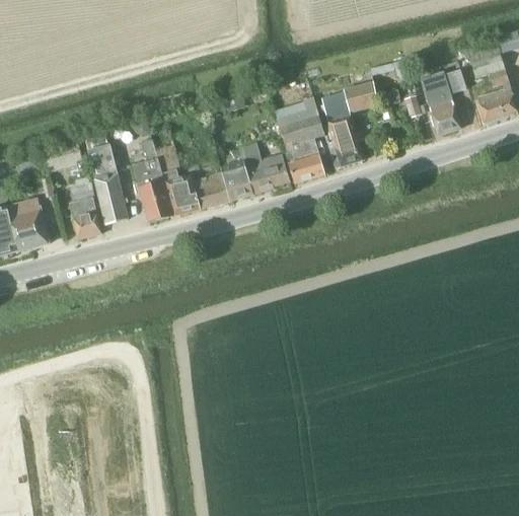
[(508,81),(497,40),(467,47),(455,50),(460,66),(470,63),(474,78),(489,74),(493,86),(502,83),(504,89),(476,97),(484,121),(517,111),(510,87),(508,81)]
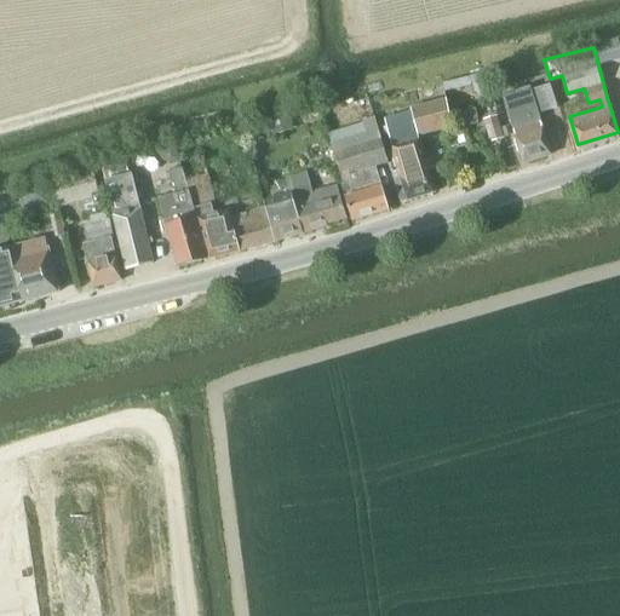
[(482,96),(489,95),(483,70),(470,74),(474,90),(482,96)]
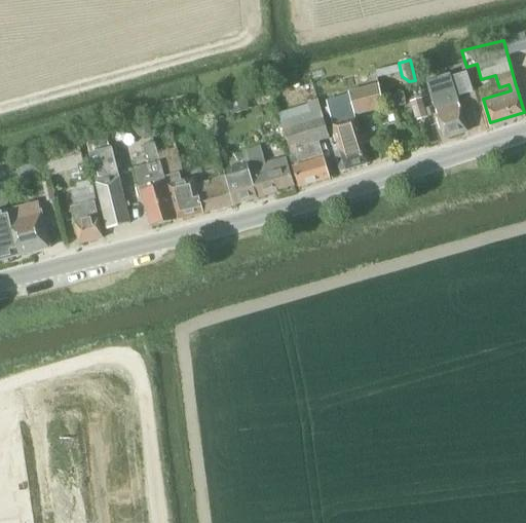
[(457,100),(456,95),(449,72),(425,79),(431,98),(443,137),(467,129),(457,100)]
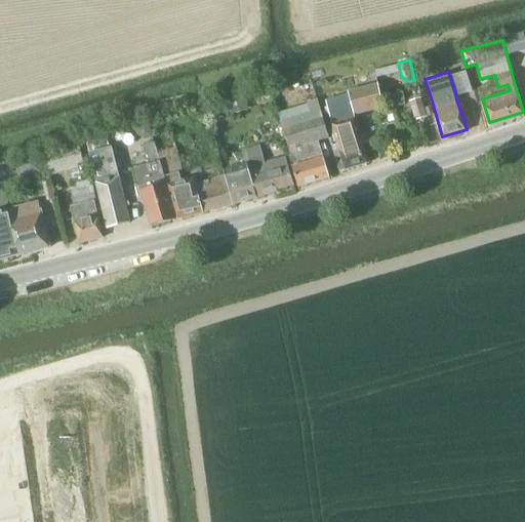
[(355,120),(354,117),(353,114),(384,106),(376,81),(347,90),(347,92),(325,99),(336,144),(331,145),(338,169),(344,167),(345,168),(367,161),(362,144),(366,143),(363,132),(359,134),(358,130),(359,127),(357,121),(355,120)]
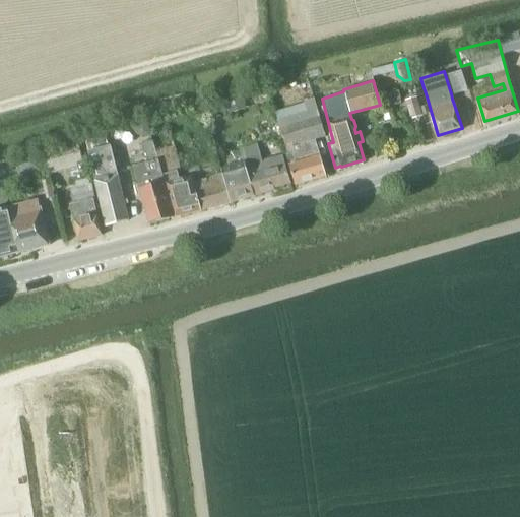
[(246,106),(241,90),(224,95),(230,111),(246,106)]
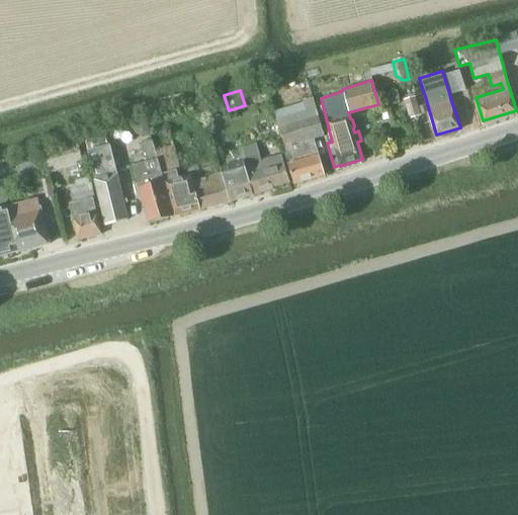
[(409,117),(421,113),(416,94),(403,98),(409,117)]
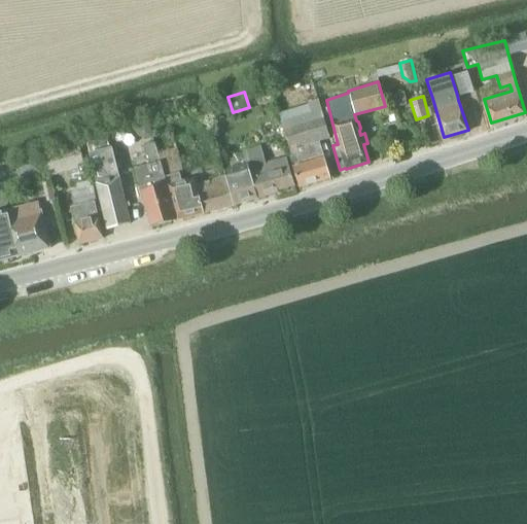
[(329,136),(321,109),(318,99),(307,102),(310,112),(281,120),(291,154),(289,155),(292,166),(297,185),(329,176),(320,146),(318,140),(329,136)]
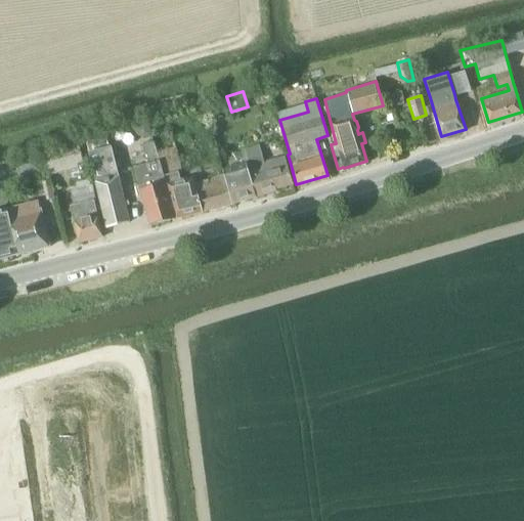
[(182,170),(173,137),(171,130),(153,135),(164,174),(163,175),(175,217),(202,210),(232,203),(223,174),(194,182),(192,176),(180,179),(178,171),(182,170)]
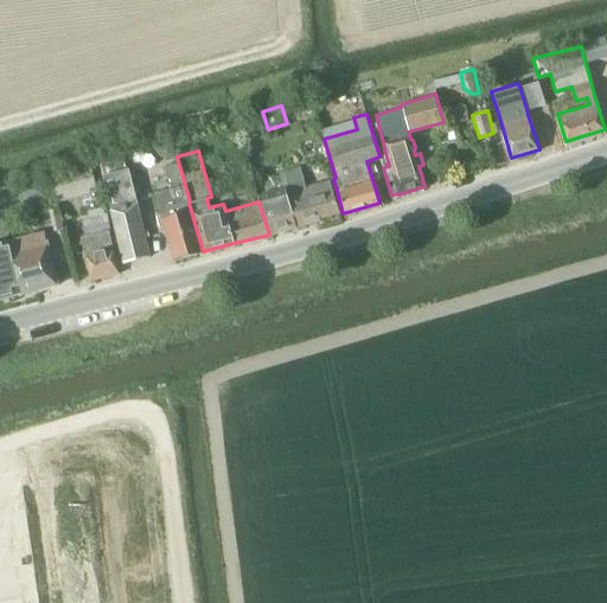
[(123,154),(98,159),(103,175),(127,170),(123,154)]
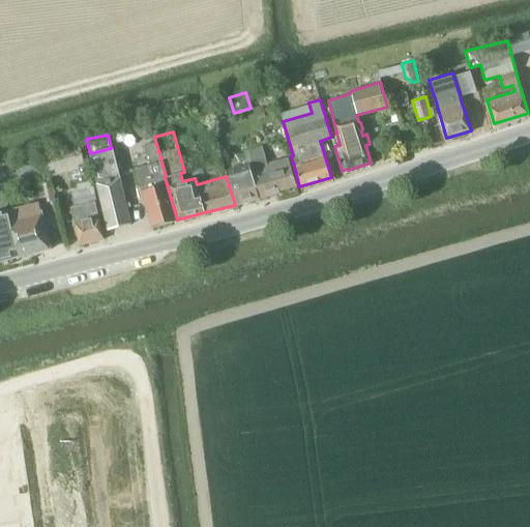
[(96,202),(89,167),(87,157),(83,158),(79,142),(43,151),(50,176),(79,169),(80,173),(85,172),(89,188),(72,193),(76,205),(72,206),(74,207),(70,207),(74,223),(75,223),(80,243),(104,238),(94,202),(96,202)]
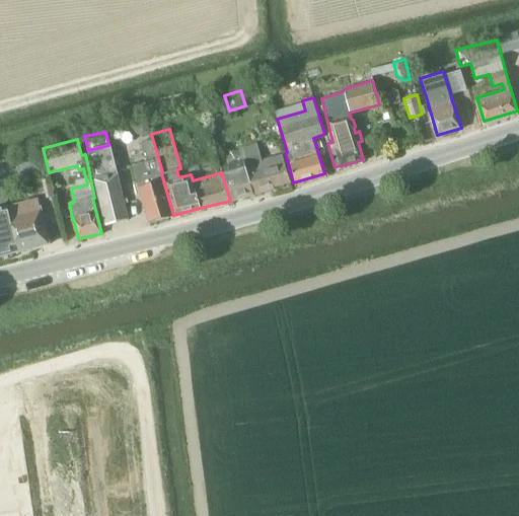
[(159,165),(154,148),(152,140),(141,143),(146,160),(132,164),(134,171),(149,221),(173,215),(161,173),(159,165)]
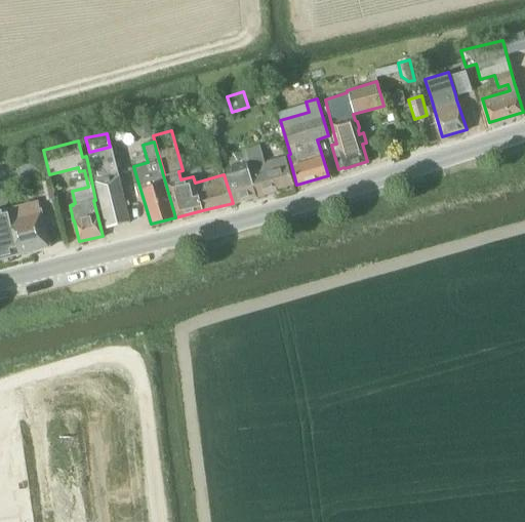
[(233,203),(258,195),(276,190),(275,188),(293,183),(285,156),(264,161),(258,145),(242,150),(245,161),(221,167),(224,174),(233,203)]
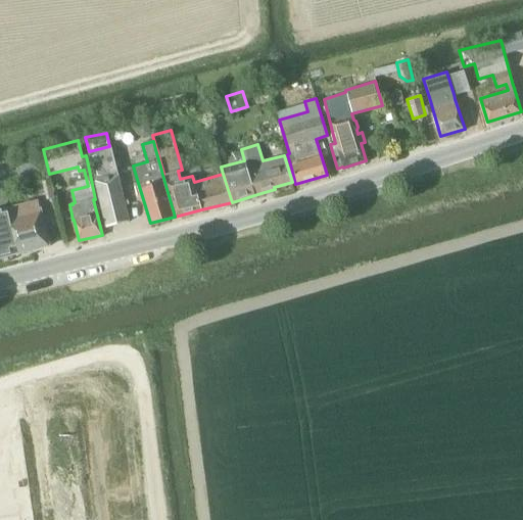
[(128,221),(117,175),(110,145),(109,146),(89,151),(88,151),(106,226),(128,221)]
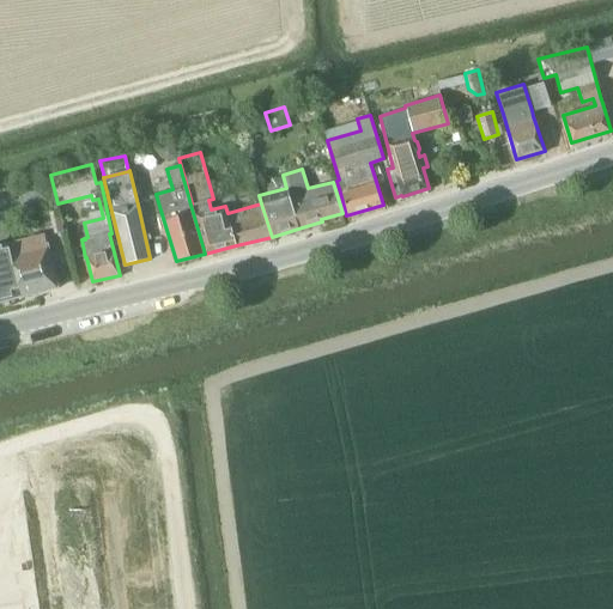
[(64,230),(59,209),(49,212),(54,232),(64,230)]
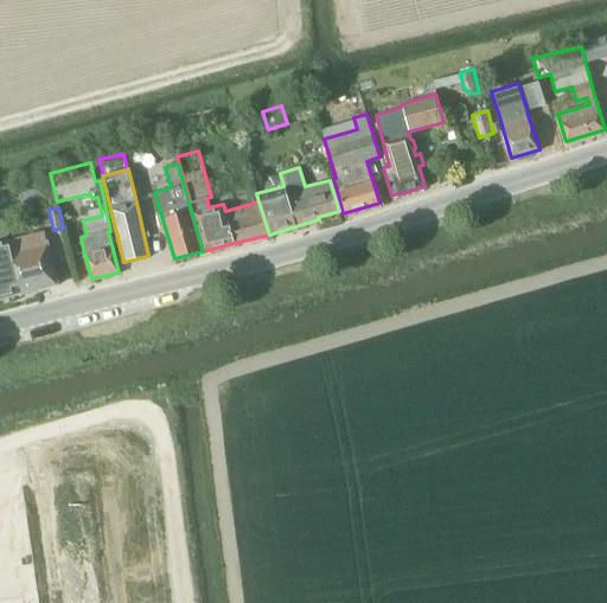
[(0,297),(57,283),(44,231),(0,242),(0,297)]
